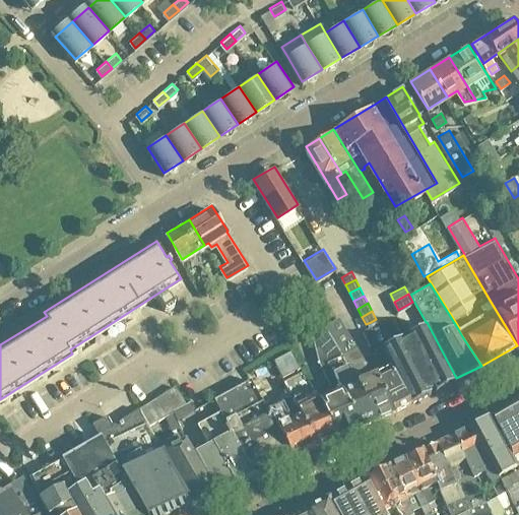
[(372,370),(358,345),(338,315),(325,324),(341,351),(342,351),(349,366),(376,416),(395,408),(376,372),(374,369),(372,370)]
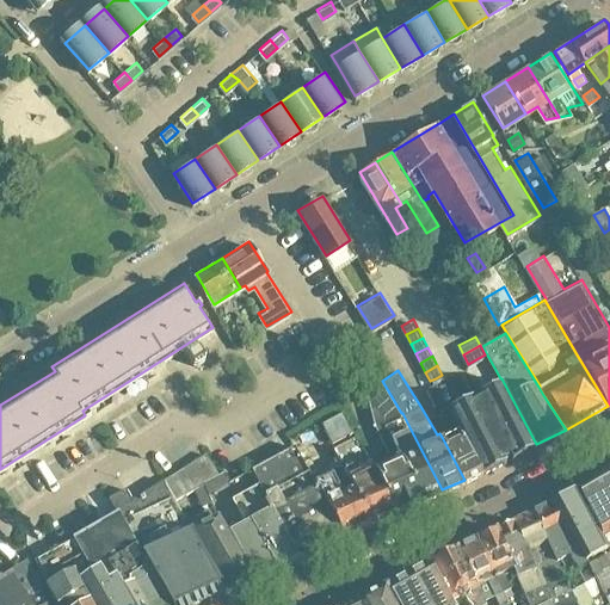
[(430,381),(424,384),(435,405),(445,399),(436,378),(430,381)]
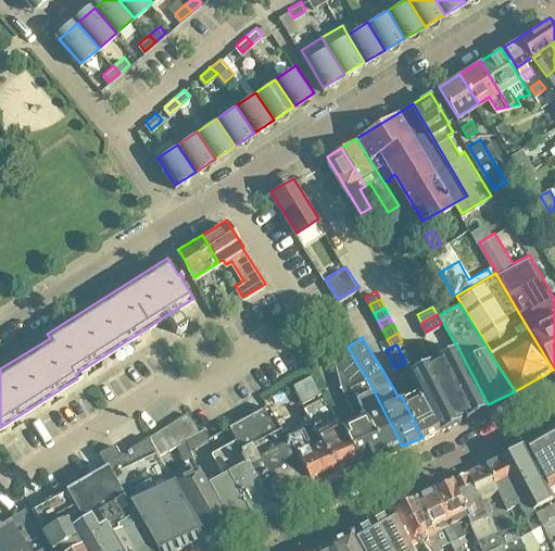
[(430,358),(408,368),(412,373),(419,388),(417,389),(417,390),(439,429),(461,418),(458,415),(464,412),(466,415),(488,404),(456,345),(455,345),(436,355),(437,358),(431,361),(430,358)]
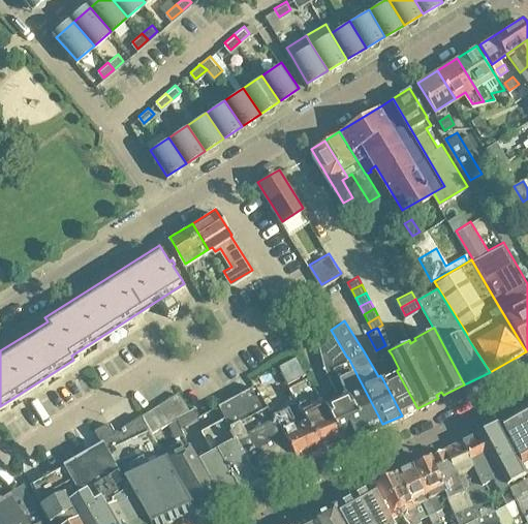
[(382,424),(355,372),(348,358),(347,358),(331,330),(330,330),(317,338),(324,366),(341,398),(350,417),(351,415),(361,433),(361,434),(366,432),(382,424)]
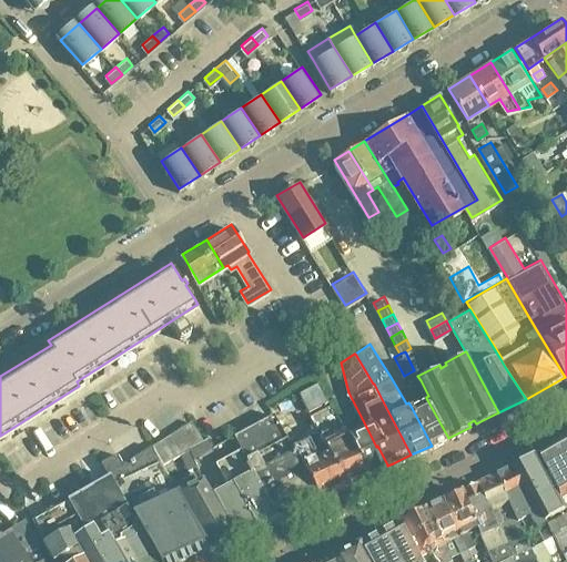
[(319,380),(299,390),(309,408),(328,398),(319,380)]
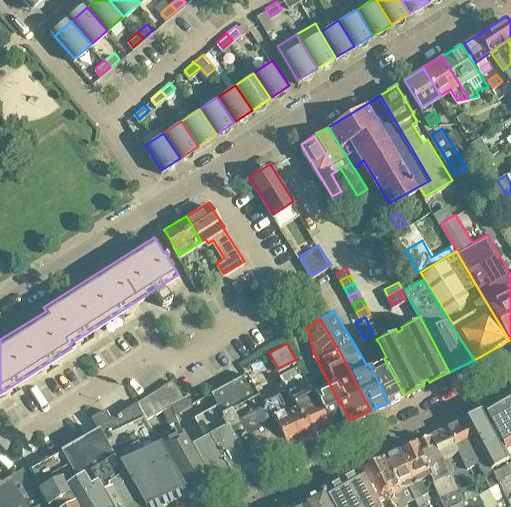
[(379,343),(371,347),(379,361),(384,359),(384,358),(386,357),(379,343)]
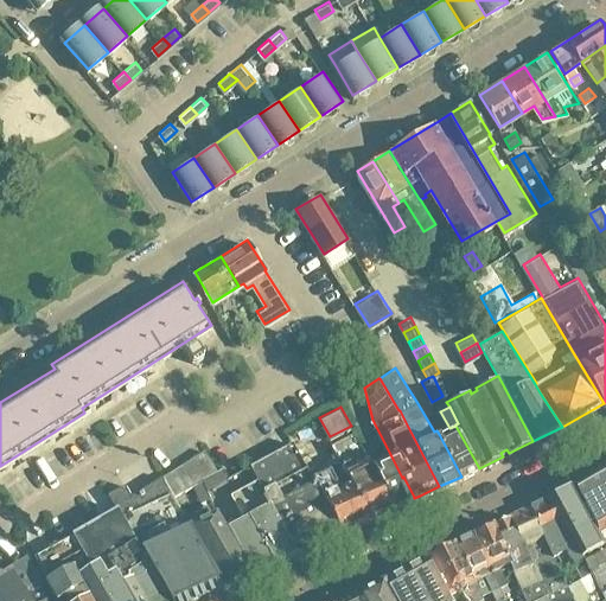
[(479,468),(455,426),(450,428),(439,434),(461,477),(479,468)]
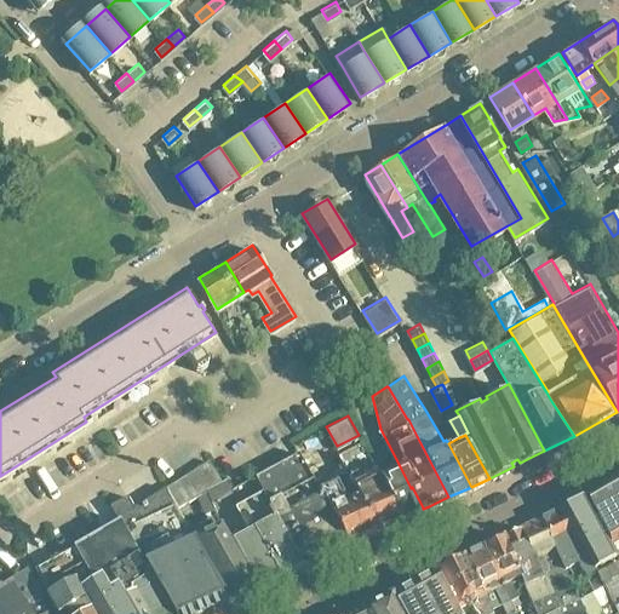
[(403,516),(383,476),(382,475),(380,475),(365,443),(339,455),(359,492),(379,528),(402,517),(403,517),(403,516)]
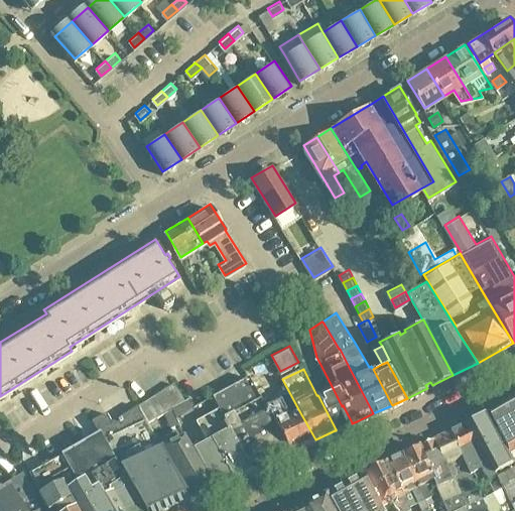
[(272,417),(248,374),(212,393),(219,405),(219,406),(252,469),(290,451),(272,417)]
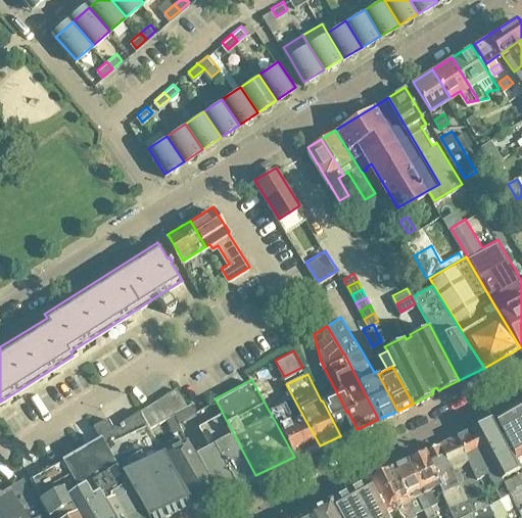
[(140,409),(149,424),(173,412),(172,410),(187,403),(176,385),(140,409)]
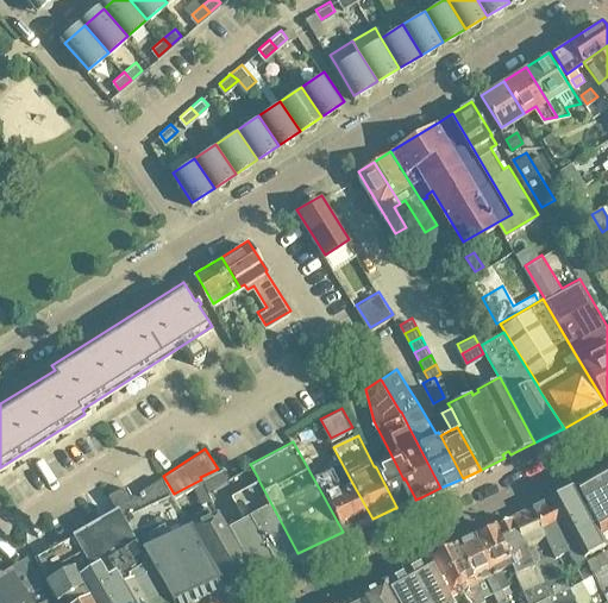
[(415,498),(405,478),(403,479),(393,458),(386,460),(375,466),(376,468),(396,507),(396,508),(409,502),(414,500),(415,498)]
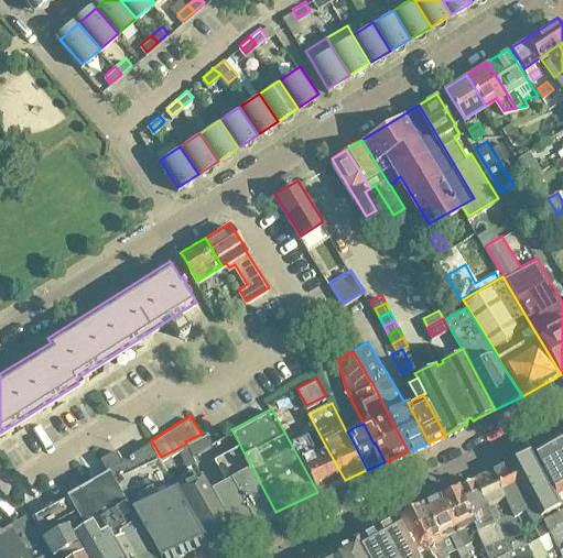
[(562,431),(550,439),(549,438),(531,448),(556,494),(562,503),(562,431)]
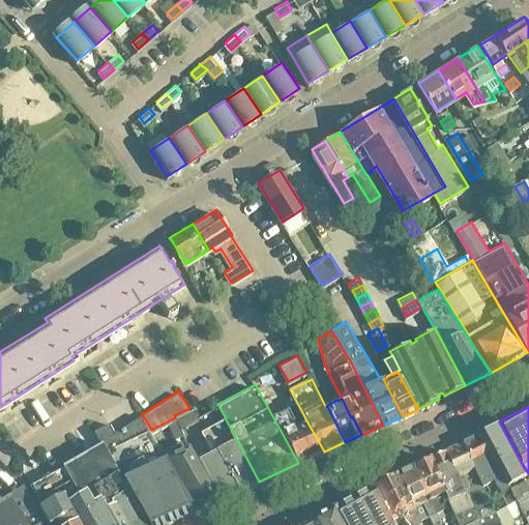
[(324,451),(306,420),(296,425),(288,409),(274,414),(281,428),(280,429),(298,463),(324,451)]
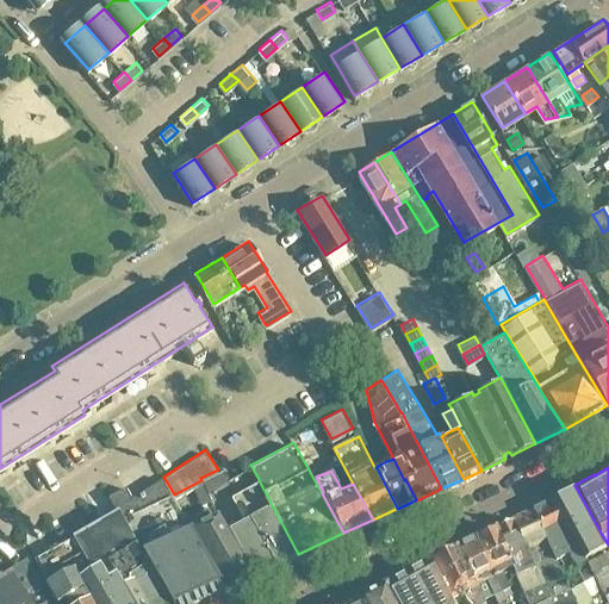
[(188,603),(197,601),(227,587),(174,494),(163,477),(132,496),(126,484),(109,494),(118,508),(173,603),(188,603)]
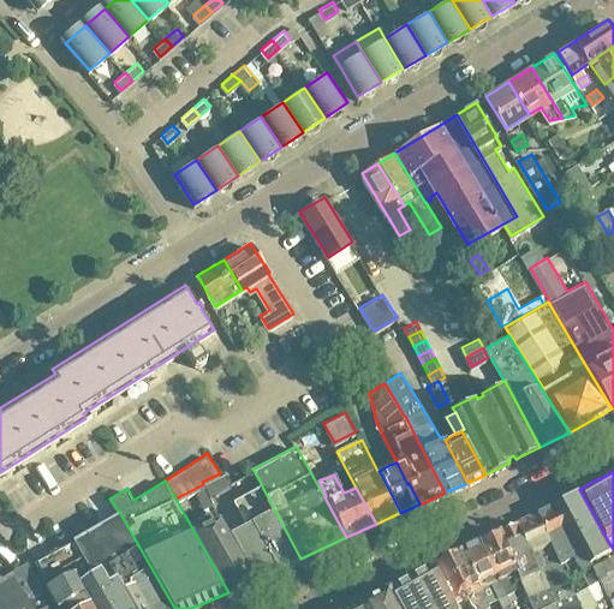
[(255,580),(228,533),(232,532),(231,531),(203,484),(176,499),(228,592),(255,580)]
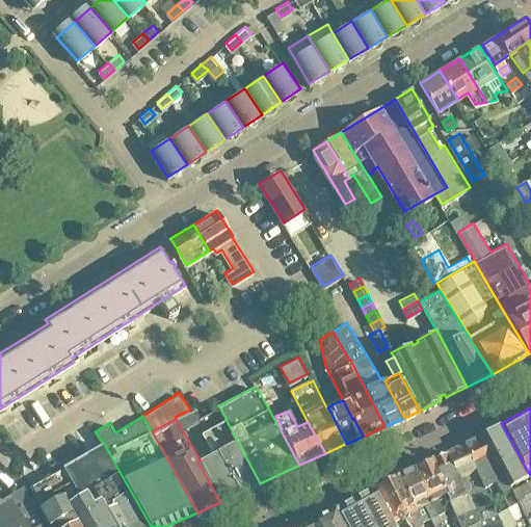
[(260,483),(226,419),(202,431),(213,452),(200,459),(201,460),(222,501),(260,483)]
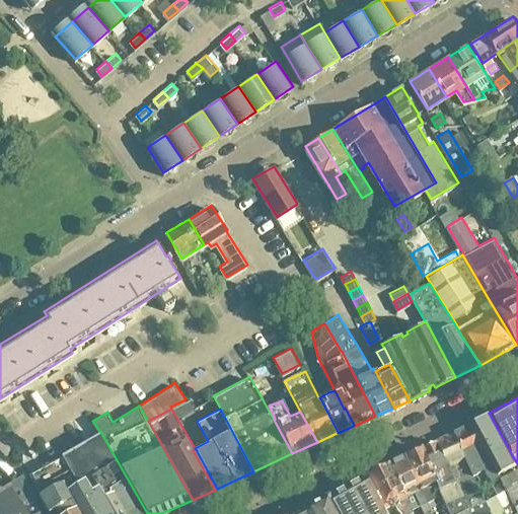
[(517,463),(512,455),(489,413),(468,423),(492,466),(505,490),(515,509),(516,512),(517,511),(517,463)]
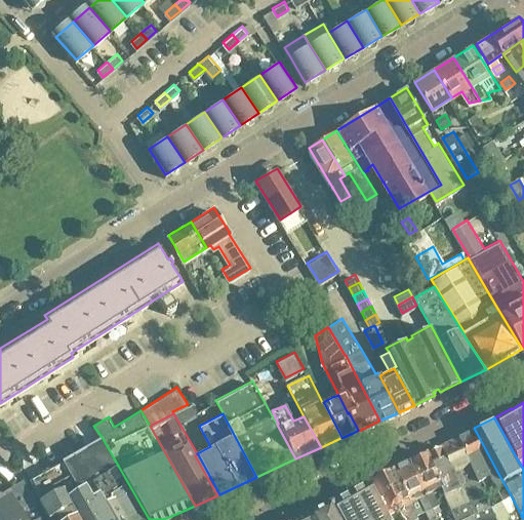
[(497,472),(474,428),(458,436),(478,476),(479,478),(487,494),(491,503),(491,504),(494,502),(494,501),(501,497),(502,500),(511,495),(497,472)]
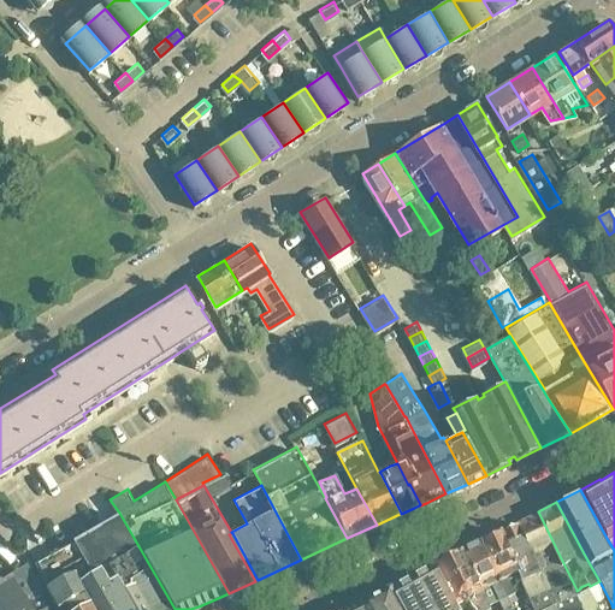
[(572,580),(562,561),(561,558),(538,511),(518,520),(555,598),(555,597),(556,599),(577,590),(572,580)]
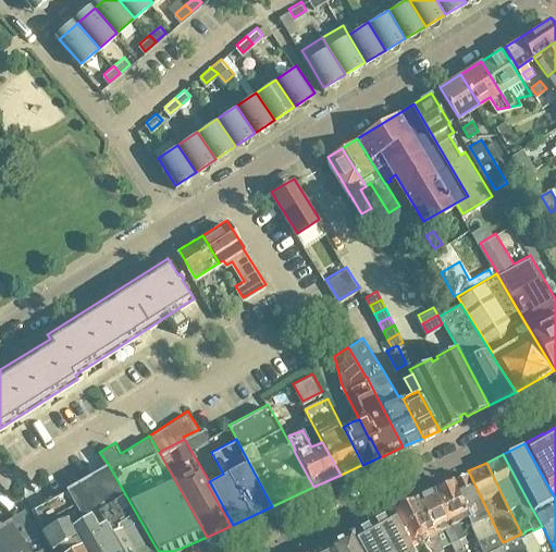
[(158,551),(108,464),(32,507),(44,529),(41,529),(54,551),(158,551)]
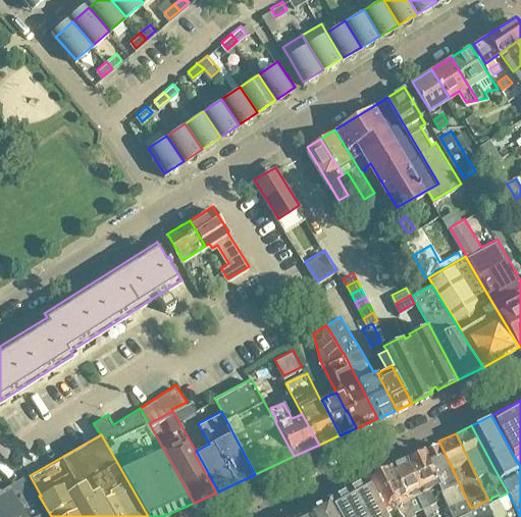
[(470,507),(438,441),(423,449),(438,483),(443,492),(454,516),(470,507)]
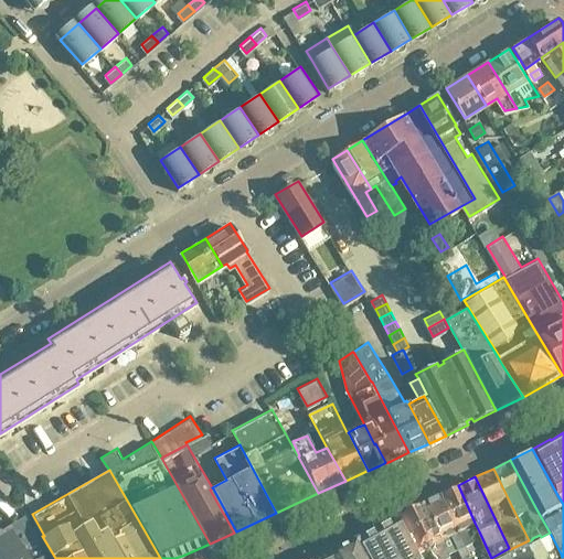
[(475,523),(458,485),(442,493),(465,544),(471,540),(465,528),(475,523)]
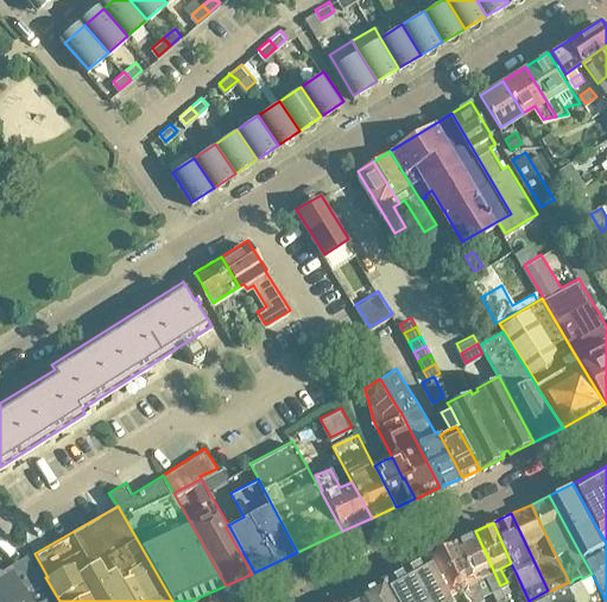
[(505,595),(500,585),(475,531),(456,540),(482,596),(492,590),(497,599),(505,595)]
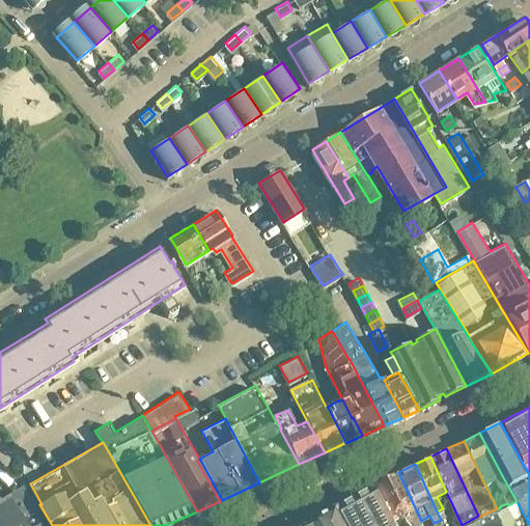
[(384,479),(402,515),(410,525),(422,525),(420,521),(421,521),(398,472),(384,479)]
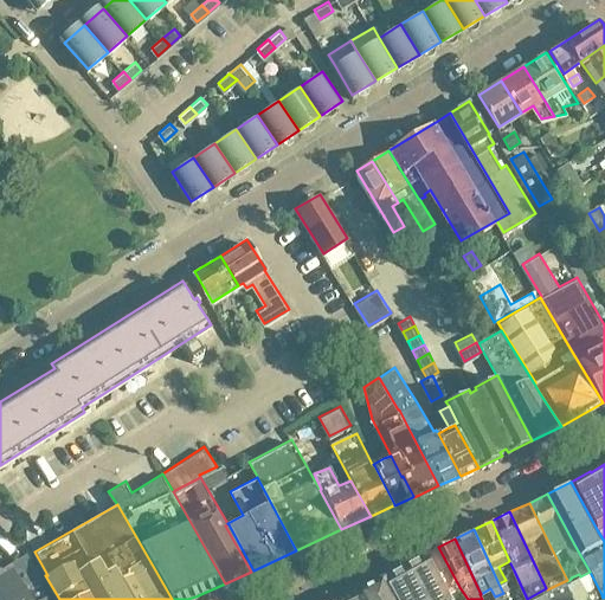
[(468,599),(459,587),(438,547),(426,553),(451,599),(468,599)]
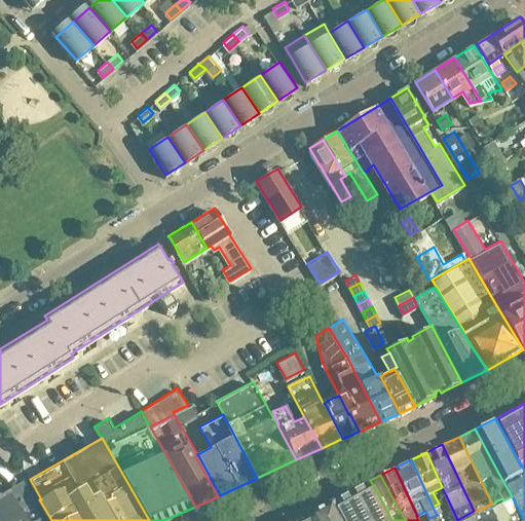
[(41,516),(36,508),(38,507),(24,479),(0,493),(0,520),(29,520),(30,520),(41,516)]
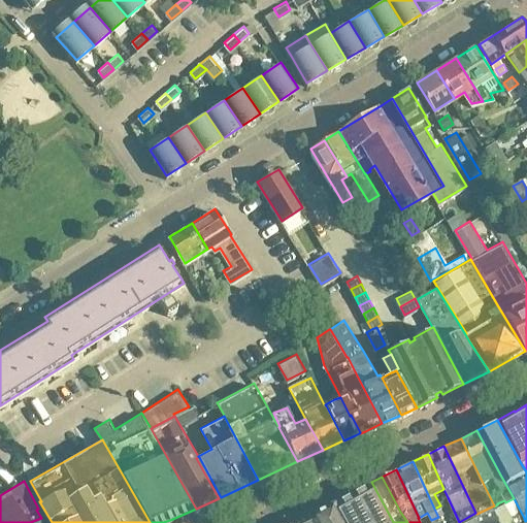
[(393,522),(371,482),(370,482),(347,495),(360,522),(393,522)]
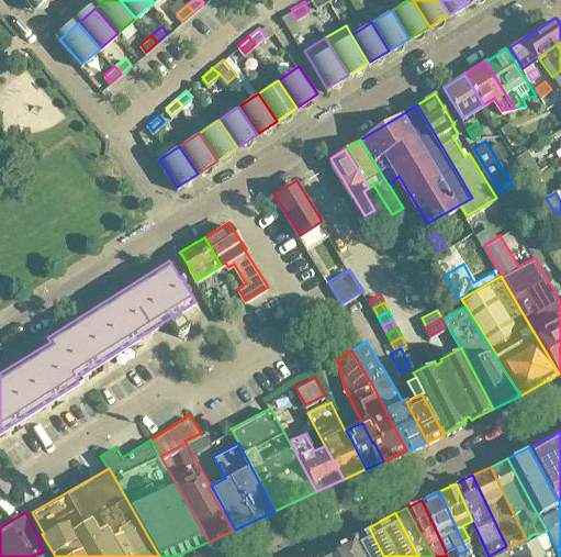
[(383,556),(369,527),(356,535),(356,536),(365,555),(366,556),(383,556)]
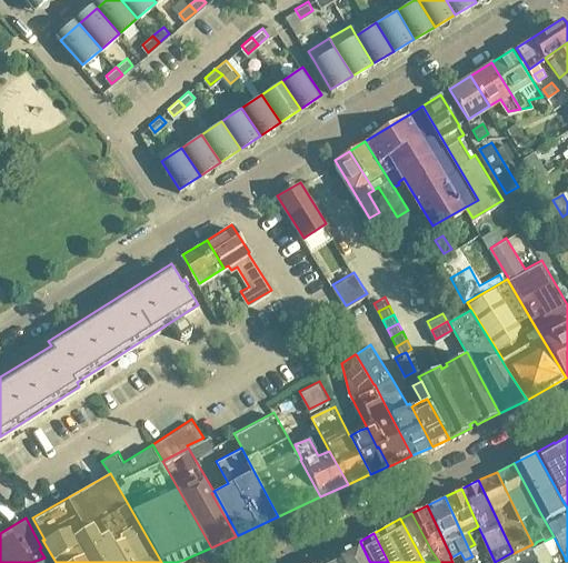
[(360,542),(329,558),(330,558),(332,562),(370,562),(369,561),(360,542)]
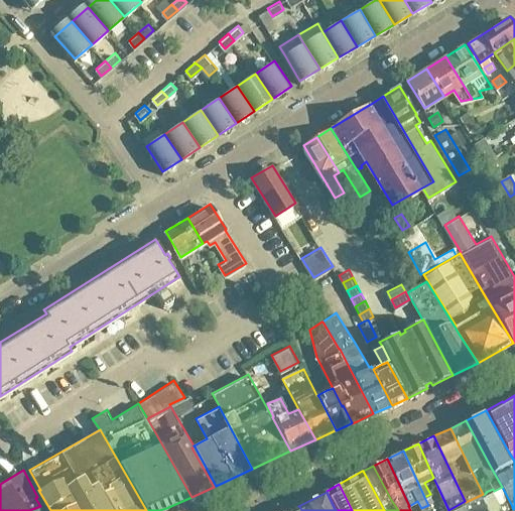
[(490,510),(483,495),(483,494),(466,502),(469,510),(490,510)]
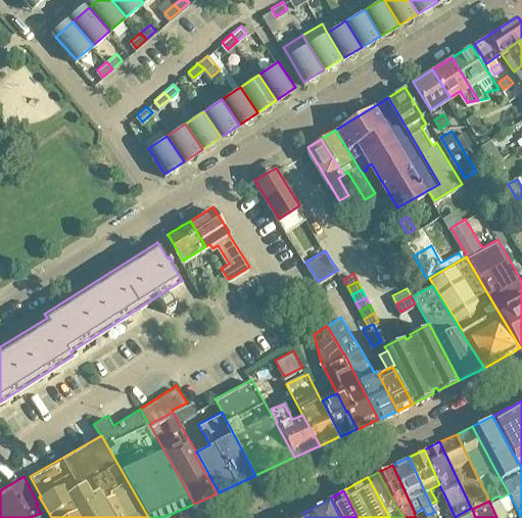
[(475,517),(472,509),(471,507),(471,508),(455,517),(456,517),(454,517),(475,517)]
